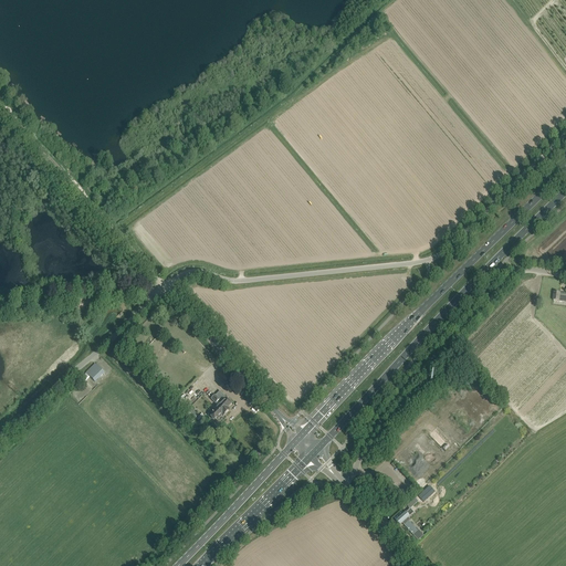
[(554,301),(565,302),(565,293),(554,292),(554,301)]
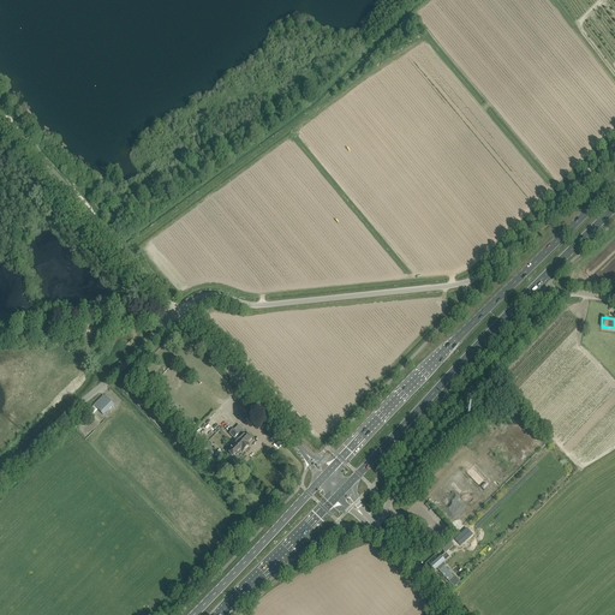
[(94,406),(102,416),(113,405),(103,395),(94,406)]
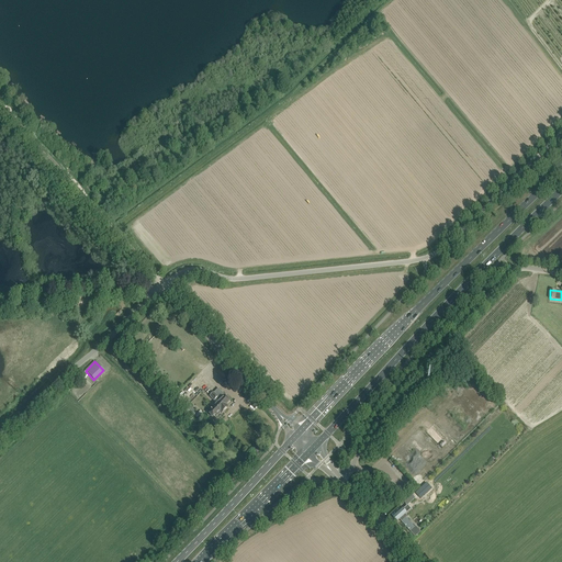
[(217,372),(226,380),(231,375),(222,368),(217,372)]
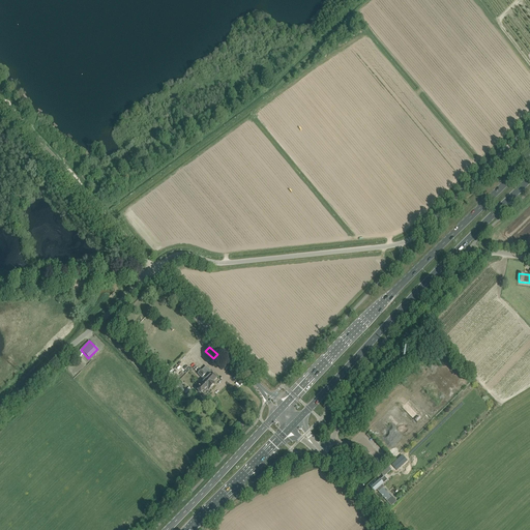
[(199,389),(198,390),(198,391),(199,392),(200,393),(202,393),(203,392),(203,391),(204,392),(208,388),(209,390),(215,384),(212,382),(216,378),(206,366),(198,375),(202,378),(204,376),(207,379),(199,387),(200,388),(199,389)]
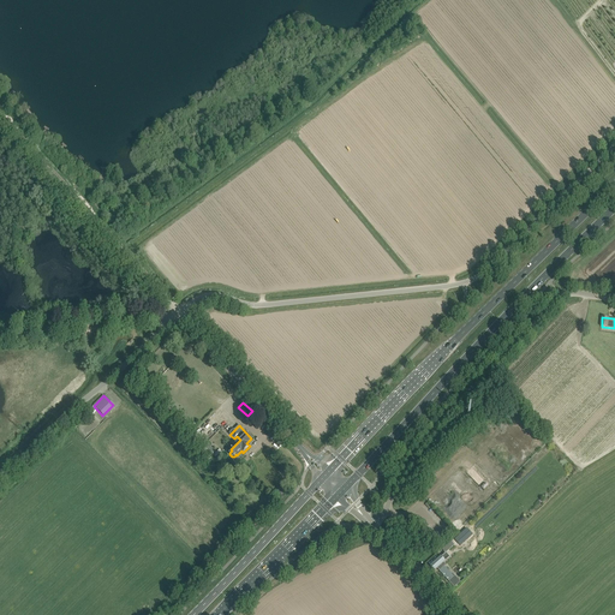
[(208,443),(204,446),(213,454),(215,452),(208,443)]
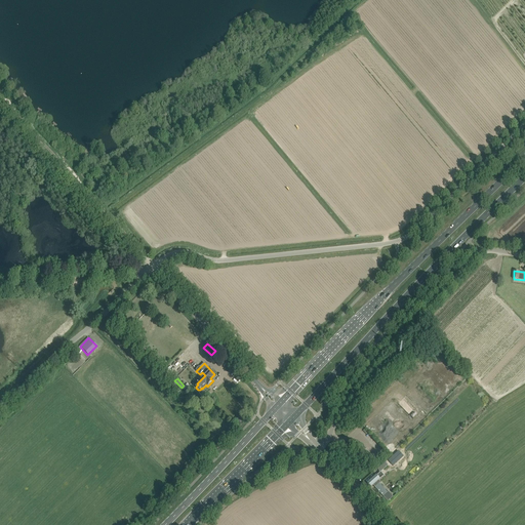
[(401,454),(396,449),(387,458),(392,465),(401,454)]
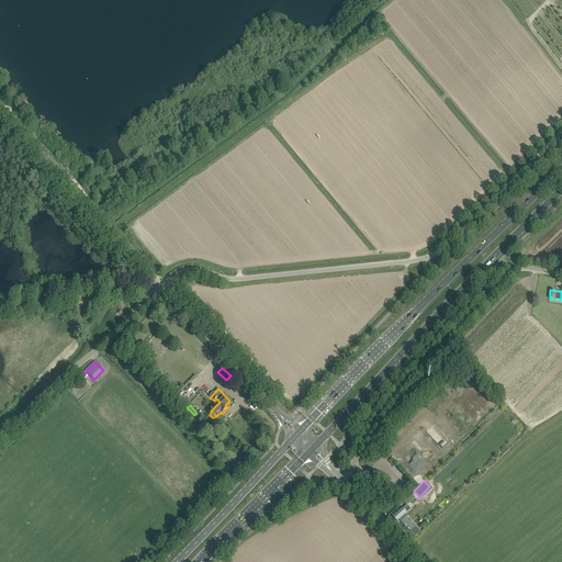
[(404,507),(415,498),(409,492),(400,502),(404,507)]
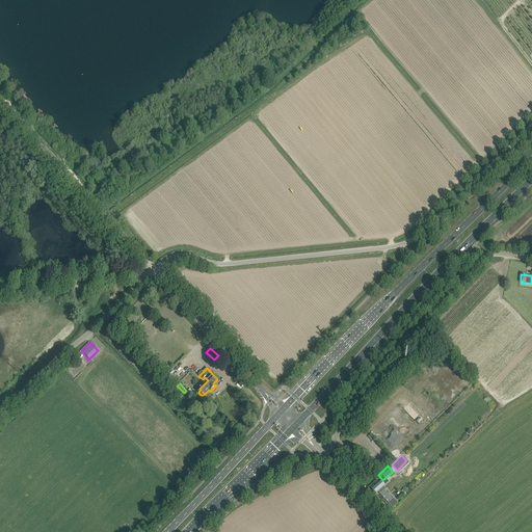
[(381,482),(381,481),(372,489),(375,495),(378,491),(379,494),(381,493),(386,488),(383,486),(389,482),(386,478),(381,482)]
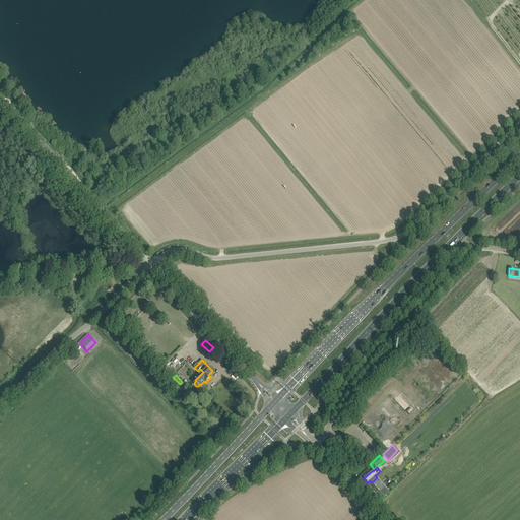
[(384,486),(379,492),(384,497),(389,493),(384,486)]
